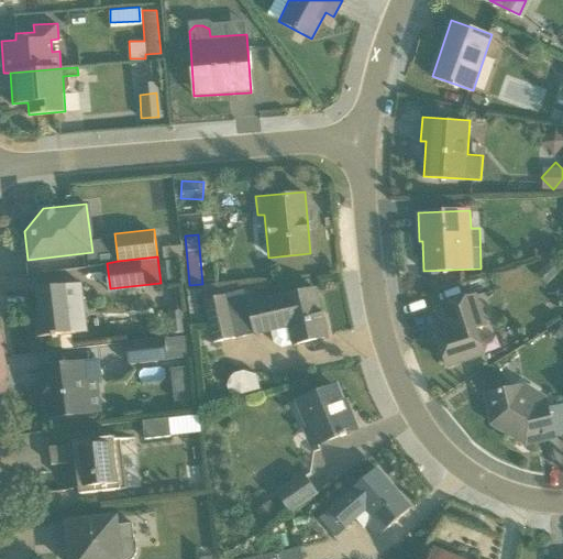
[(81,282),(34,287),(37,315),(33,316),(35,337),(87,331),(81,282)]
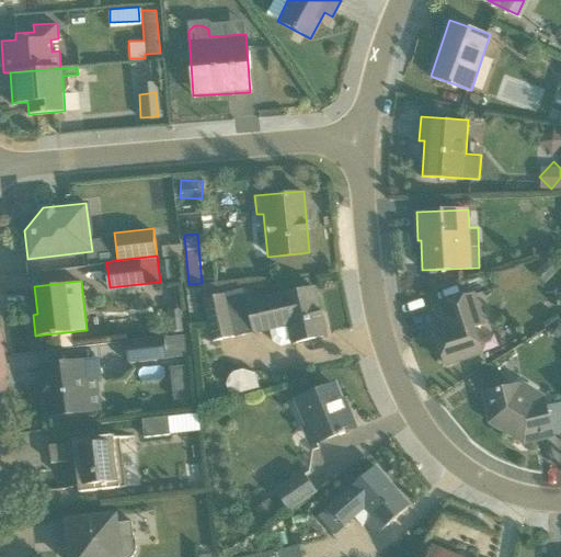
[(312,286),(248,299),(245,287),(201,297),(212,341),(255,331),(254,330),(270,327),(273,343),(322,332),(312,286)]
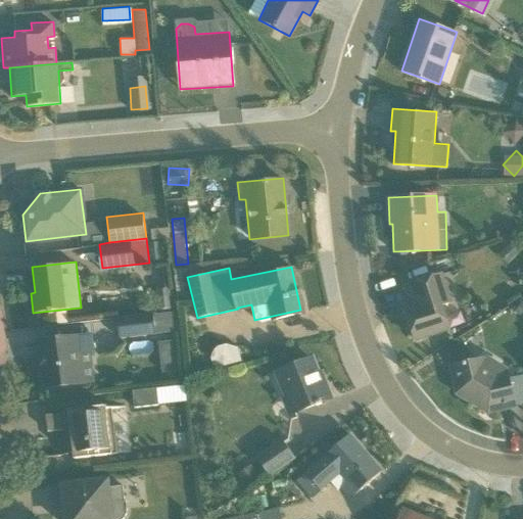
[(442,303),(452,300),(442,272),(407,283),(414,305),(405,308),(414,338),(449,327),(442,303)]
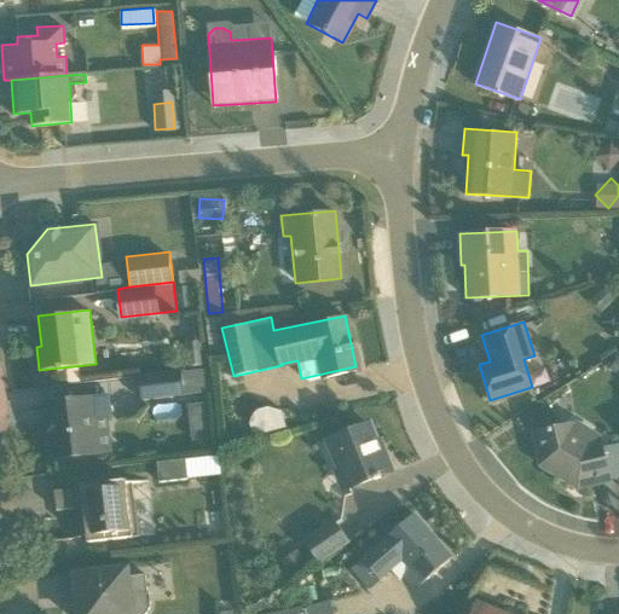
[(204,363),(201,337),(185,339),(187,365),(204,363)]
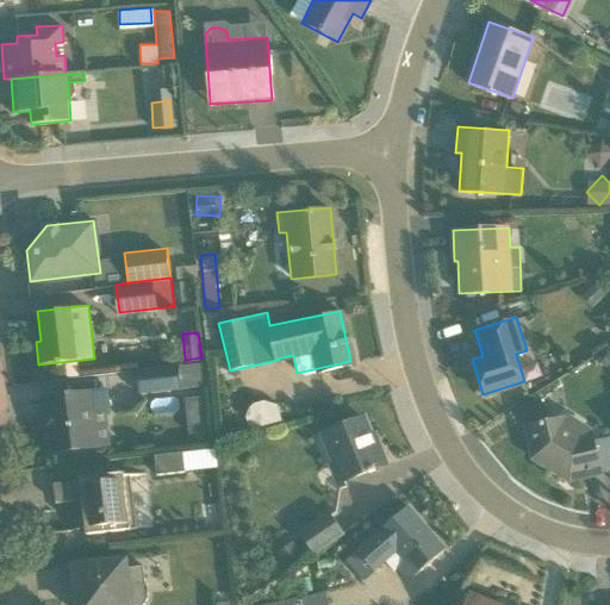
[(192,362),(136,368),(138,391),(194,385),(192,362)]
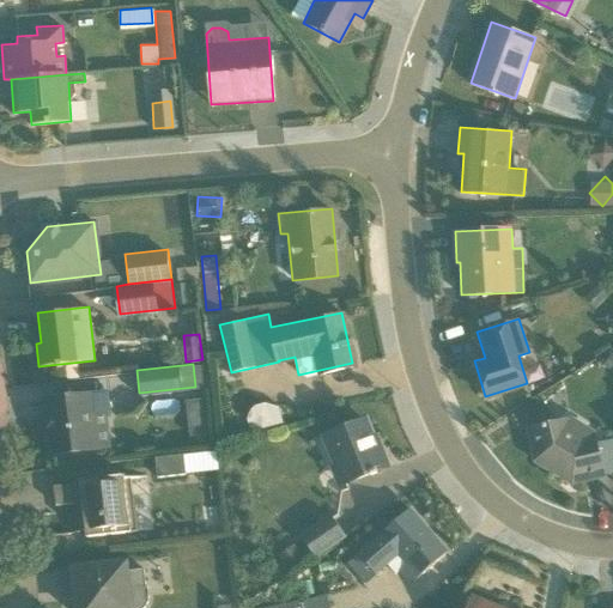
[(108,390),(44,399),(50,454),(97,448),(93,414),(111,412),(108,390)]
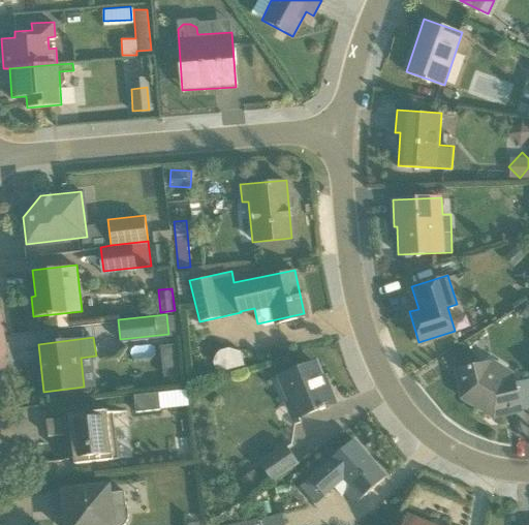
[(175,343),(159,345),(163,375),(178,373),(175,343)]
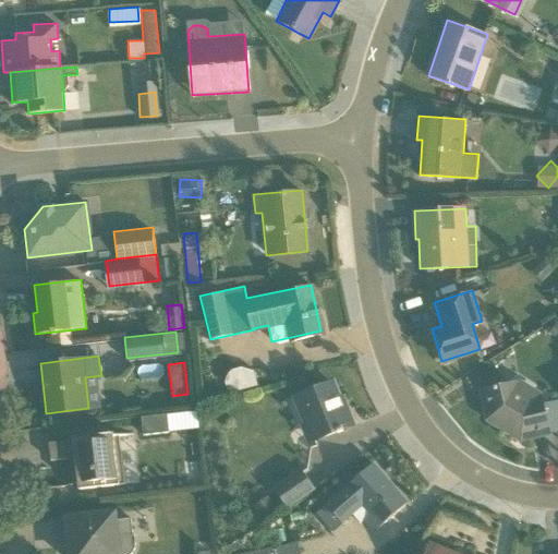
[(223,373),(228,390),(257,383),(253,366),(223,373)]
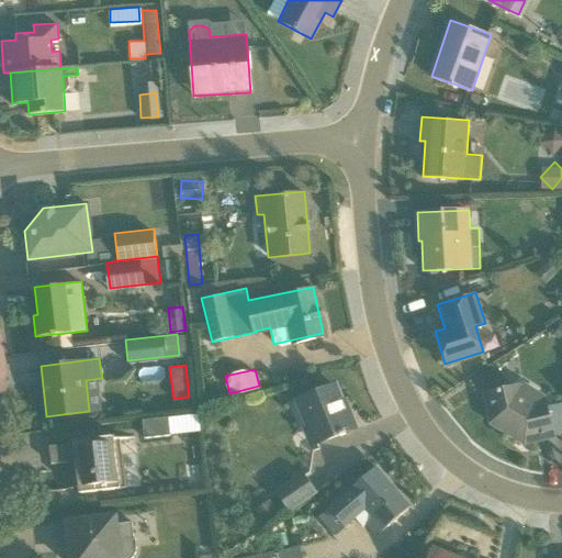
[(344,409),(334,383),(294,399),(312,444),(358,426),(350,405),(344,409)]
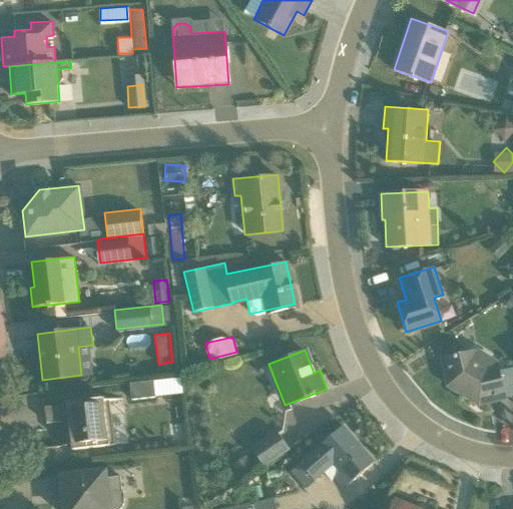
[(479,351),(442,357),(447,384),(478,404),(505,397),(495,359),(479,351)]
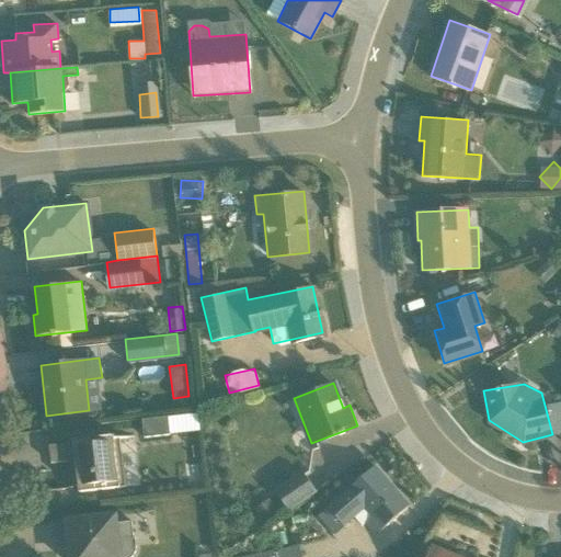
[(167,415),(141,418),(144,435),(169,432),(167,415)]
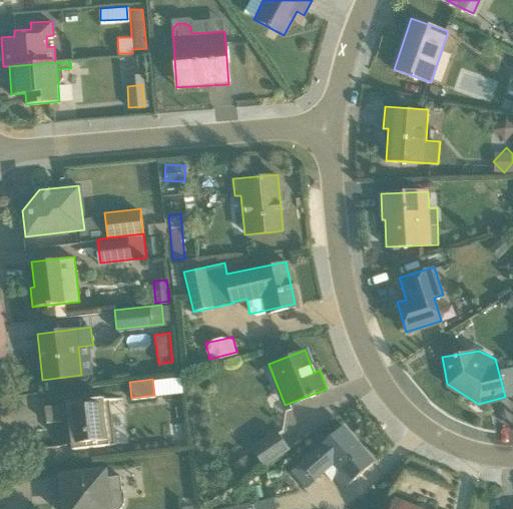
[(48,422),(69,419),(69,427),(52,429),(54,445),(71,443),(72,448),(113,444),(108,401),(103,401),(103,396),(67,401),(67,403),(46,405),(48,422)]
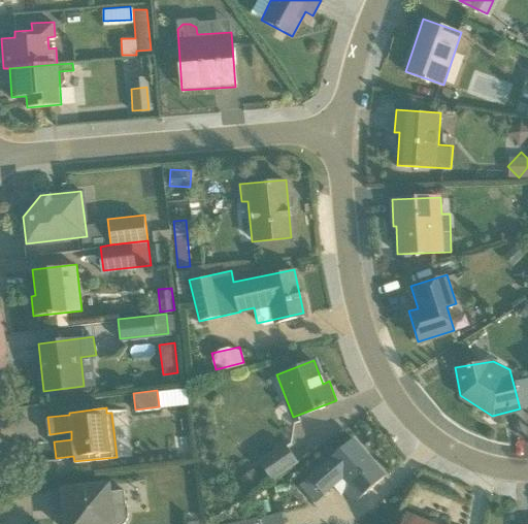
[(385,473),(353,437),(298,485),(312,501),(321,494),(322,494),(342,476),(349,484),(341,490),(353,501),(385,473)]
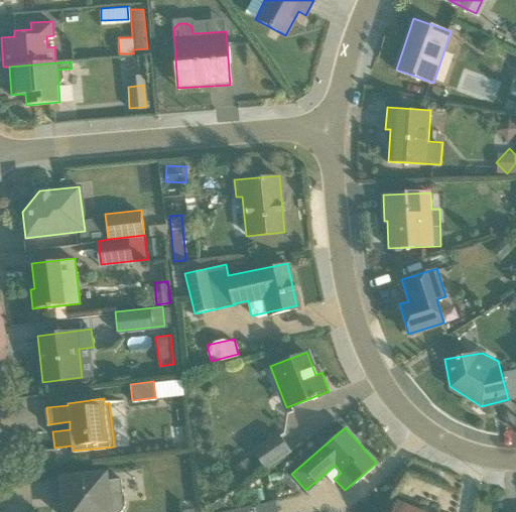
[(264,468),(290,450),(278,432),(253,450),(264,468)]
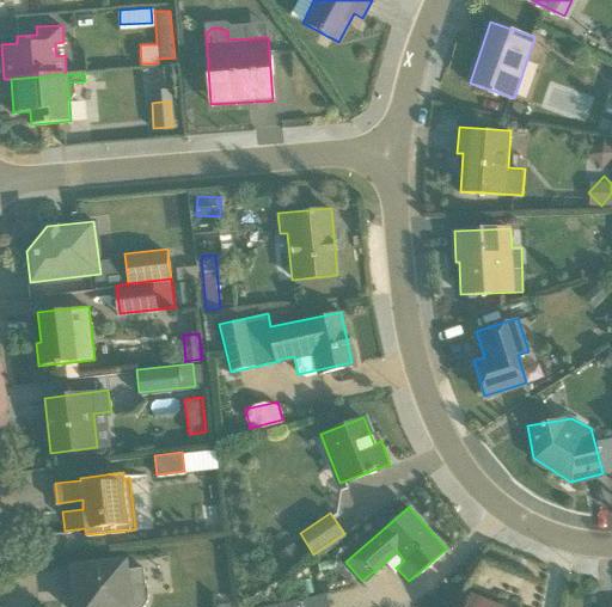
[(289,570),(305,558),(293,541),(277,553),(289,570)]
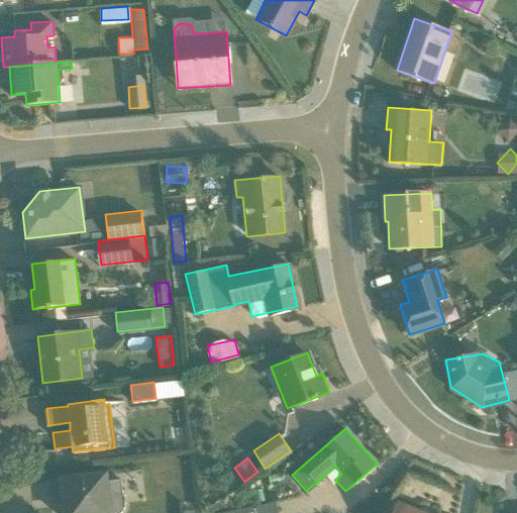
[(59,480),(53,480),(55,504),(66,503),(66,512),(119,512),(122,511),(124,507),(121,479),(109,480),(109,472),(59,476),(59,480)]
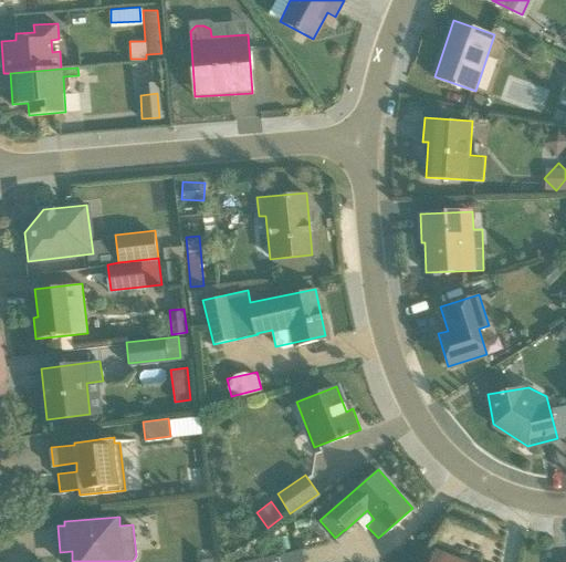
[(462,561),(437,551),(431,561),(462,561)]
